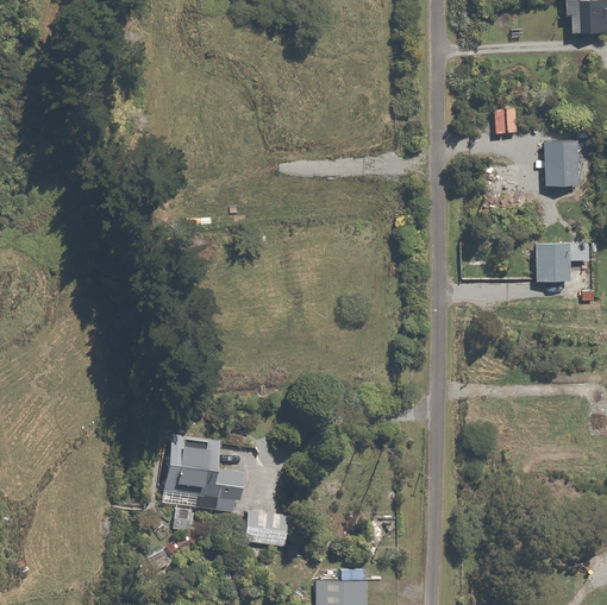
[(606,0),(564,0),(565,13),(571,14),(571,31),(606,31),(606,0)]
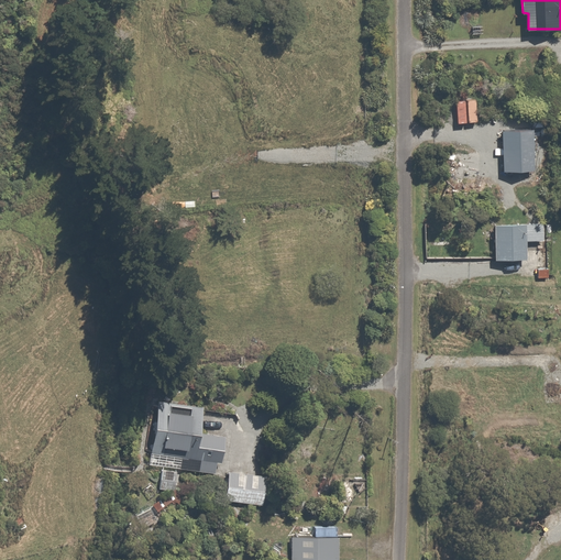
[(509,124),(504,124),(504,172),(537,171),(536,120),(516,120),(517,128),(509,128),(509,124)]
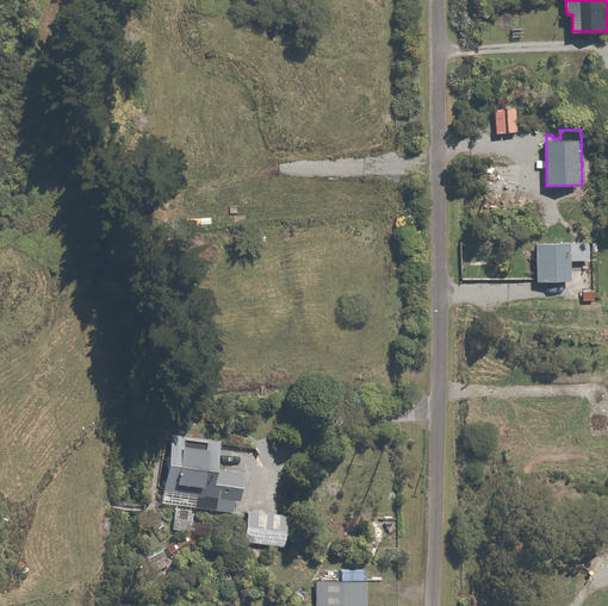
[(591,243),(537,243),(537,281),(571,281),(571,263),(591,263),(591,243)]
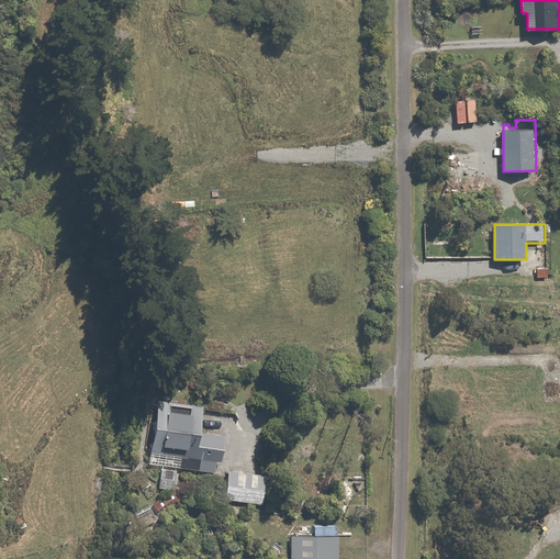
[(555,270),(539,271),(539,280),(555,280),(555,270)]
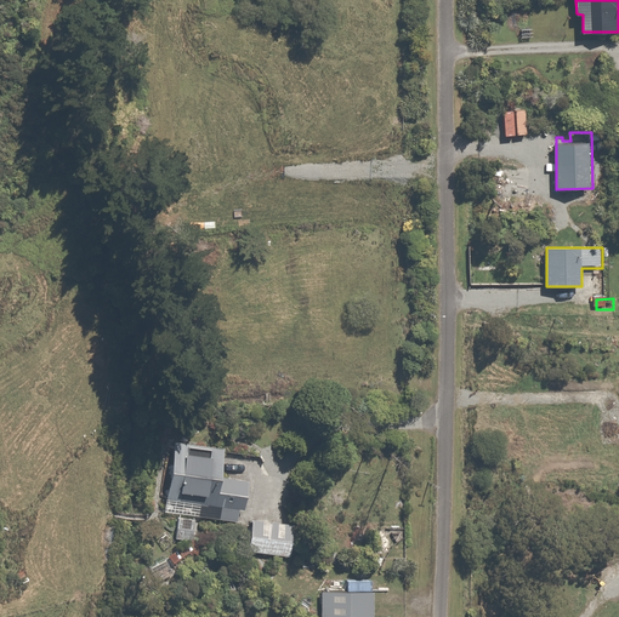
[(202,504),(199,516),(244,521),(250,480),(220,476),(223,447),(174,441),(166,500),(202,504)]
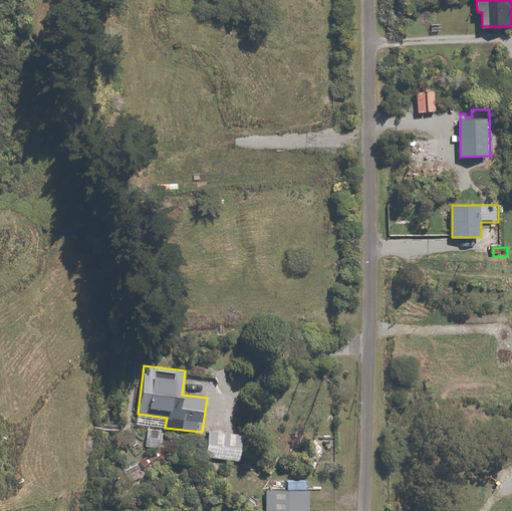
[(164,428),(150,427),(148,446),(162,448),(164,428)]
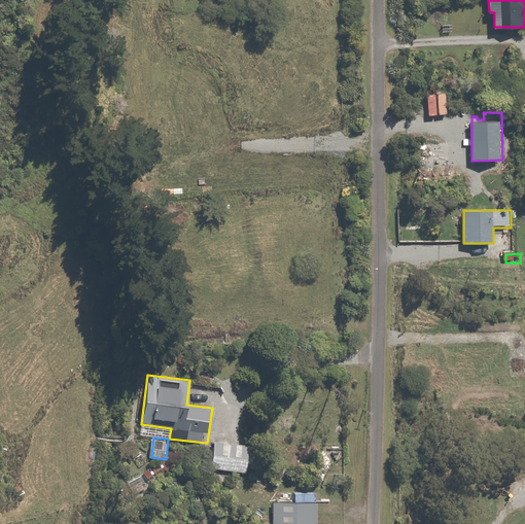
[(161,459),(145,473),(153,481),(168,468),(161,459)]
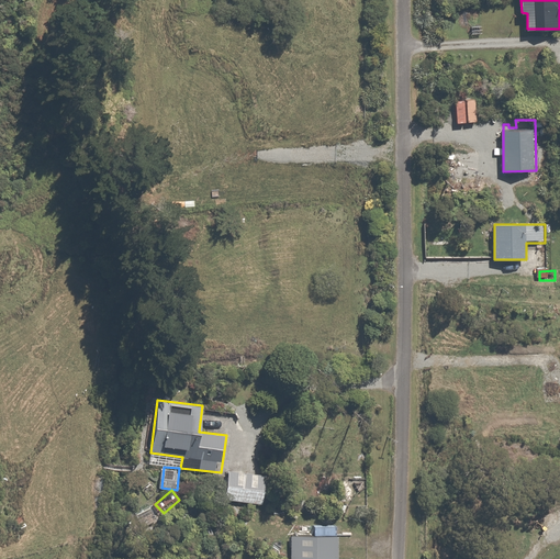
[(153,512),(140,520),(147,532),(160,523),(153,512)]
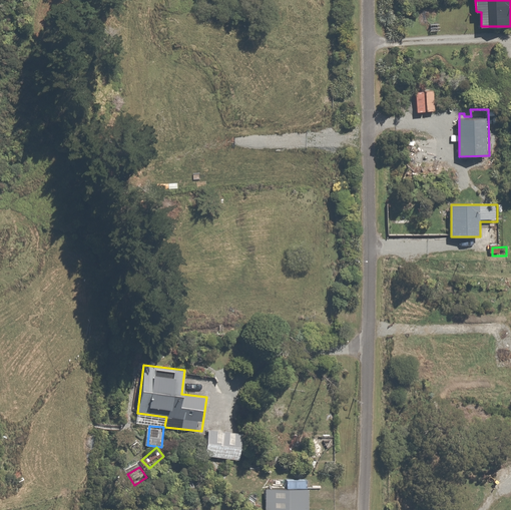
[(309,509),(310,489),(267,488),(267,509),(309,509)]
